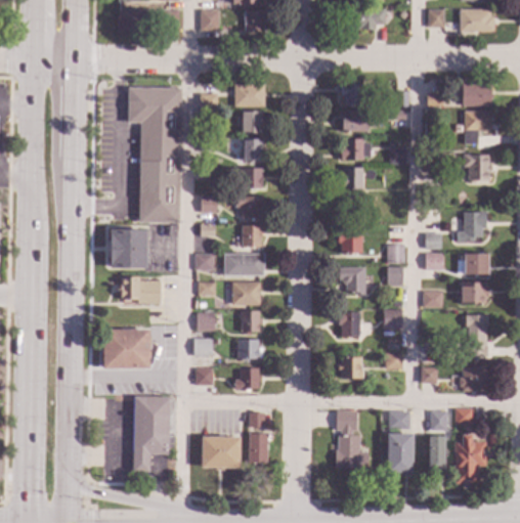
[(386,25),(377,25),(377,30),(361,31),(361,29),(349,29),(348,23),(346,23),(346,15),(349,15),(349,10),(386,9),(386,25)]
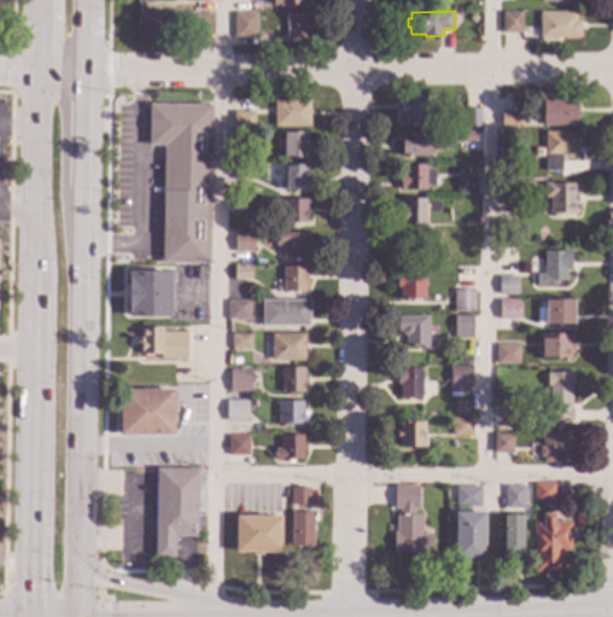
[(579,19),(584,19),(584,36),(543,38),(543,11),(579,11),(579,19)]
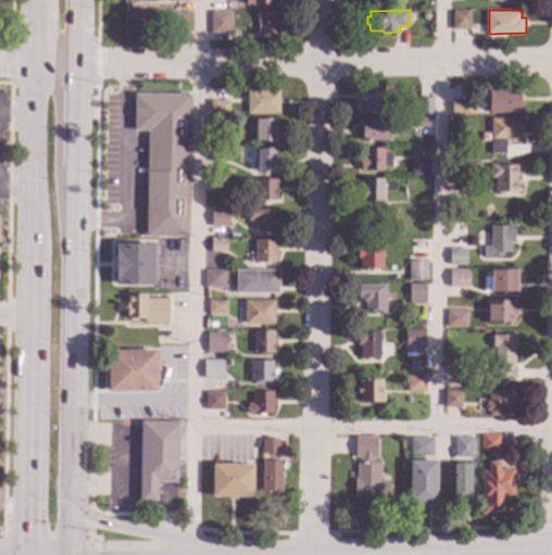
[(191,30),(174,30),(174,11),(180,11),(191,11),(191,30)]
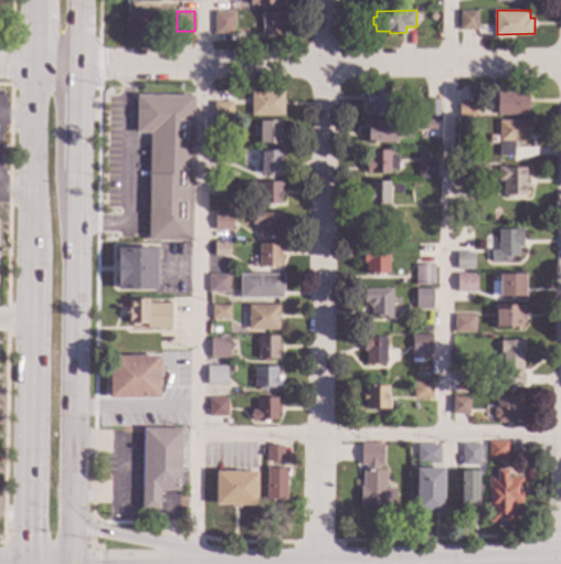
[(237,33),(218,33),(217,12),(236,11),(237,33)]
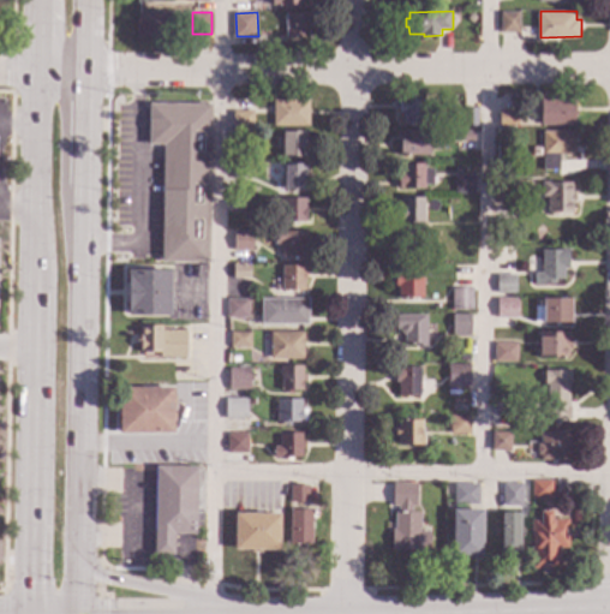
[(311,37),(288,37),(288,12),(311,12),(311,37)]
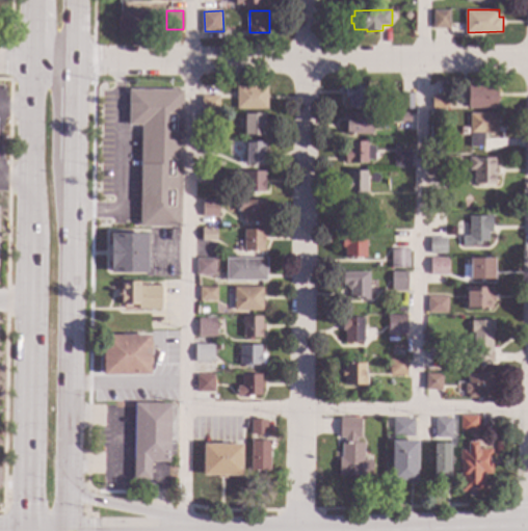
[(452,28),(436,28),(436,10),(452,10),(452,28)]
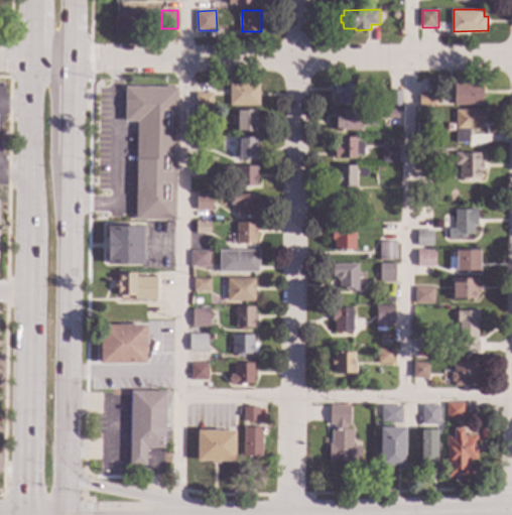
[(147,31),(117,31),(117,11),(147,11),(147,31)]
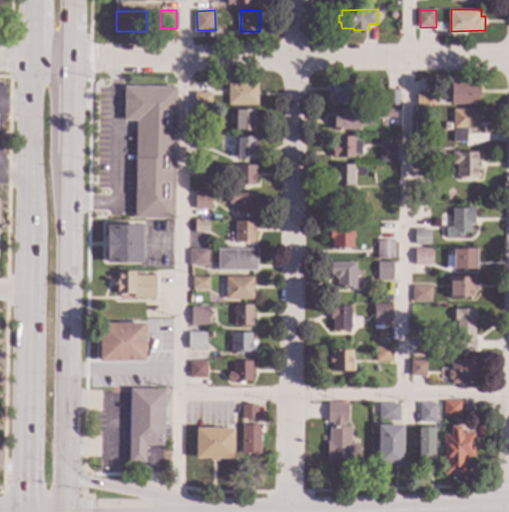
[(482,104),(454,103),(454,81),(483,82),(482,104)]
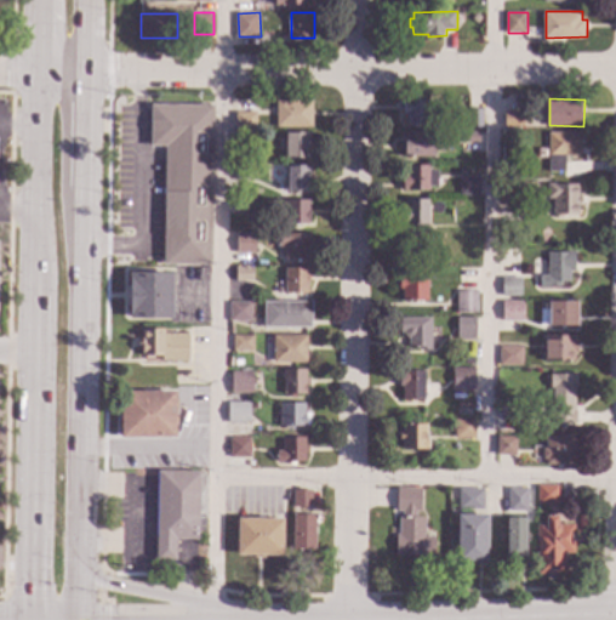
[(315,128),(278,126),(278,100),(315,101),(315,128)]
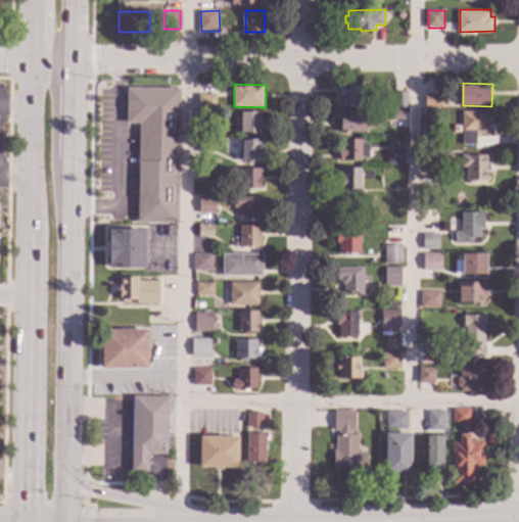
[(365,105),(344,105),(344,95),(338,95),(339,85),(365,85),(365,105)]
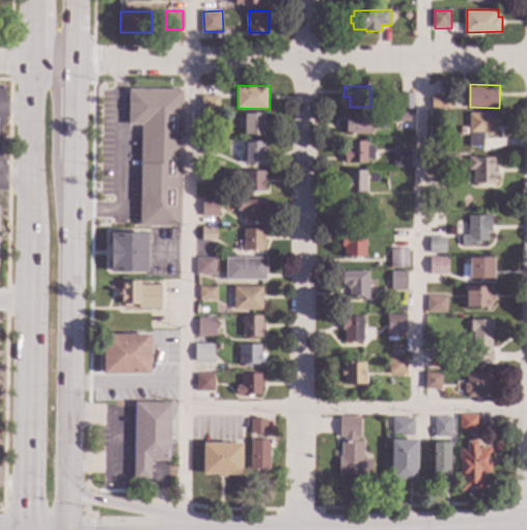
[(182,226),(142,226),(143,126),(130,124),(131,88),(184,90),(182,226)]
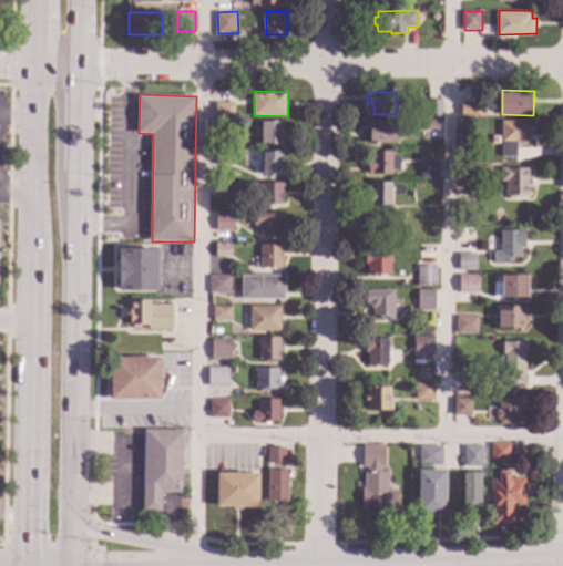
[(442,115),(430,115),(430,99),(431,99),(443,99),(442,115)]
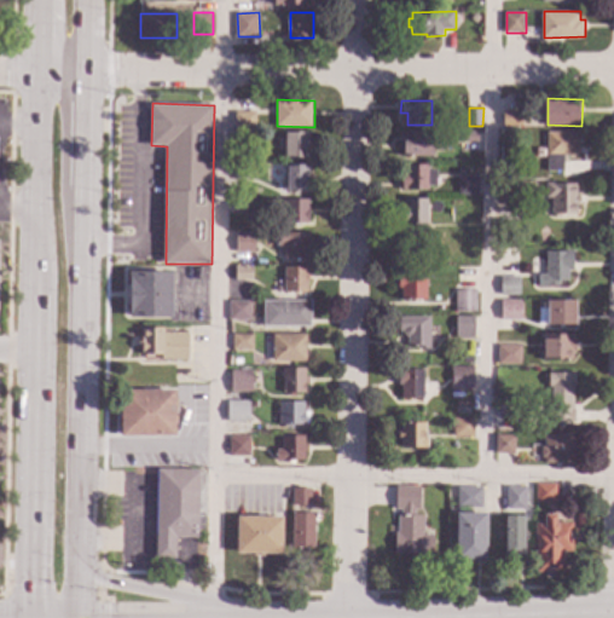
[(256,111),(256,127),(237,127),(237,110),(256,111)]
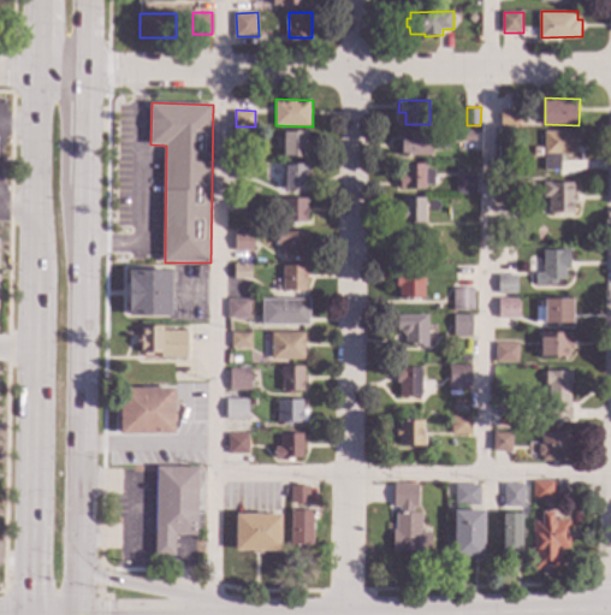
[(522,126),(504,125),(504,110),(522,110),(522,126)]
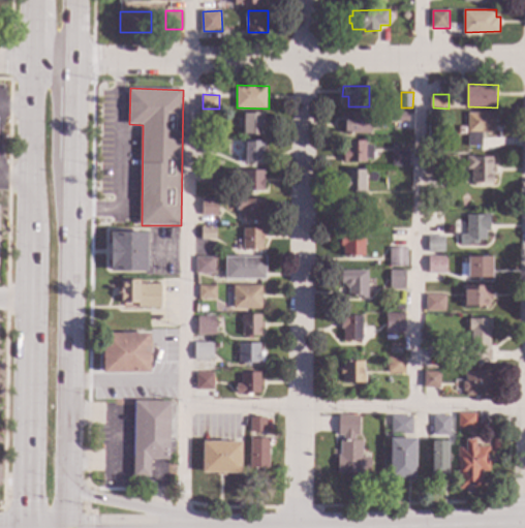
[(220,122),(204,122),(204,111),(220,111),(220,122)]
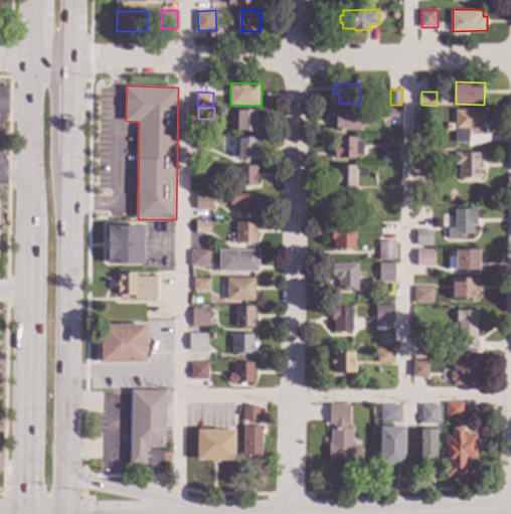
[(362,114),(369,114),(369,125),(362,125),(362,129),(340,130),(340,128),(337,128),(337,112),(340,112),(340,109),(362,108),(362,114)]
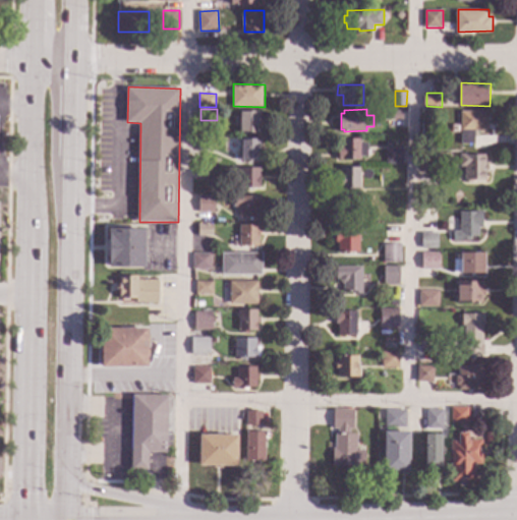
[(263,133),(241,132),(241,124),(236,124),(237,115),(242,115),(242,110),(264,111),(263,133)]
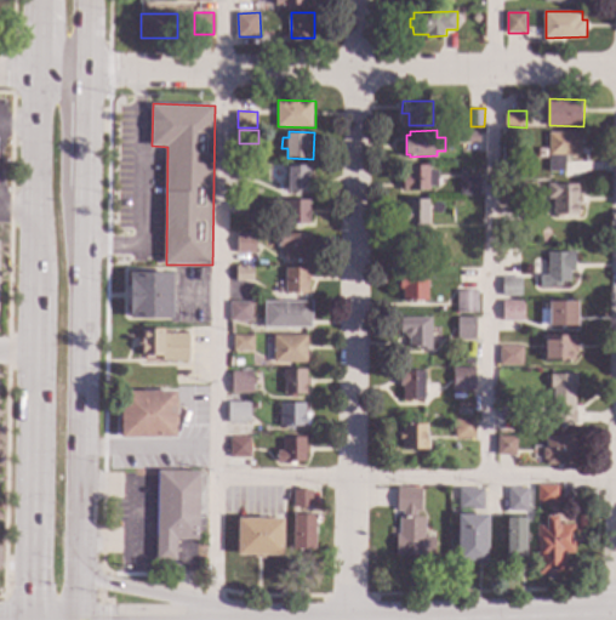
[(482,142),(463,142),(465,131),(482,131),(482,142)]
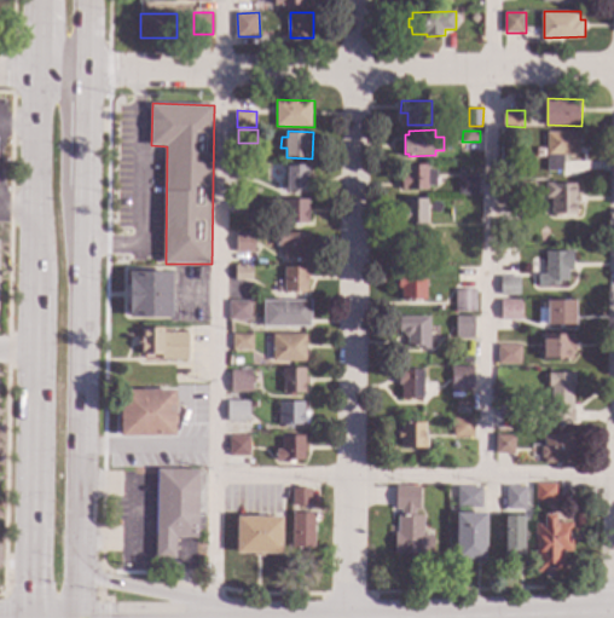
[(581,151),(578,151),(578,155),(567,155),(567,172),(550,172),(550,132),(581,132),(581,151)]
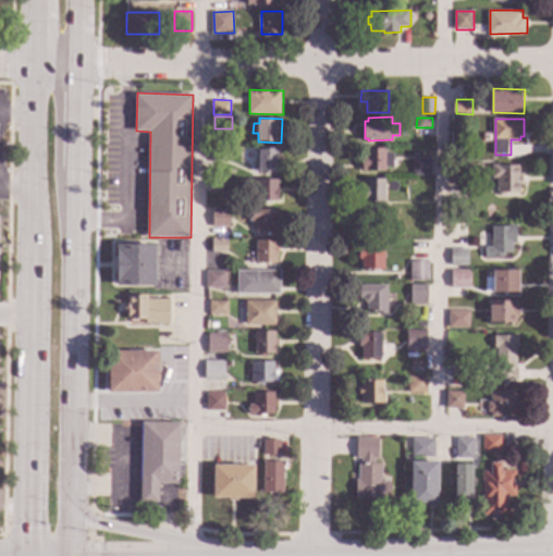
[(231,162),(213,162),(214,147),(231,148),(231,162)]
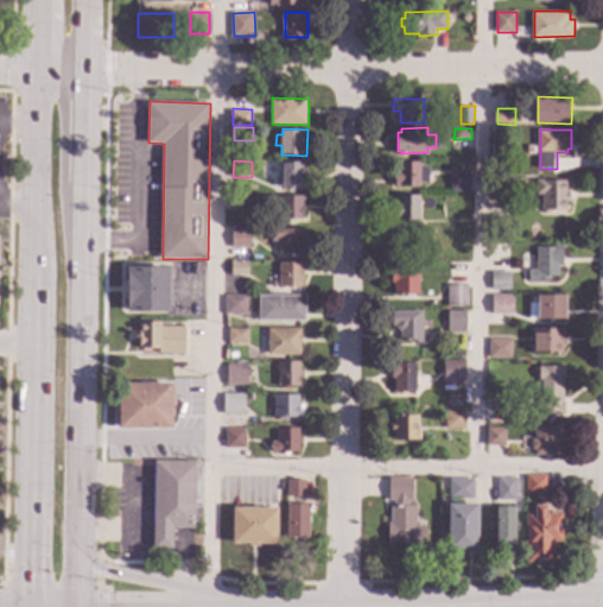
[(305,185),(280,185),(280,176),(283,177),(283,162),(306,162),(305,185)]
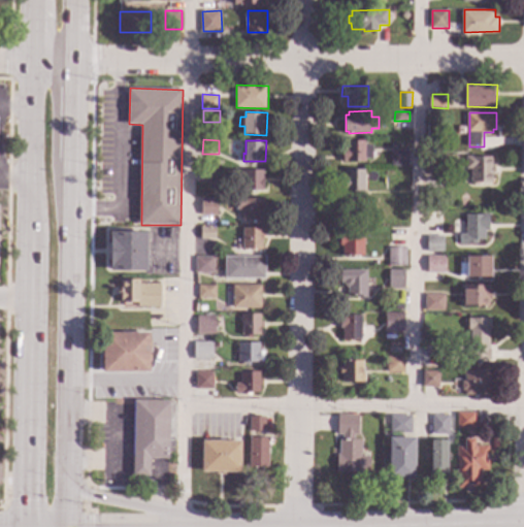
[(367,144),(374,144),(373,158),(366,158),(366,161),(344,161),(345,147),(348,149),(348,140),(367,140),(367,144)]
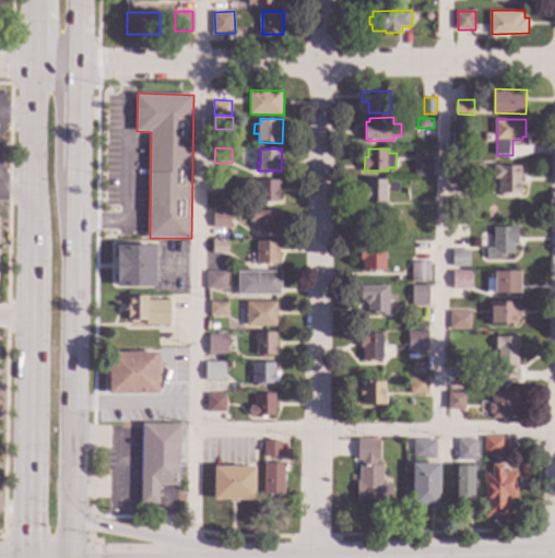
[(522,192),(500,192),(502,178),(495,178),(495,164),(523,165),(522,192)]
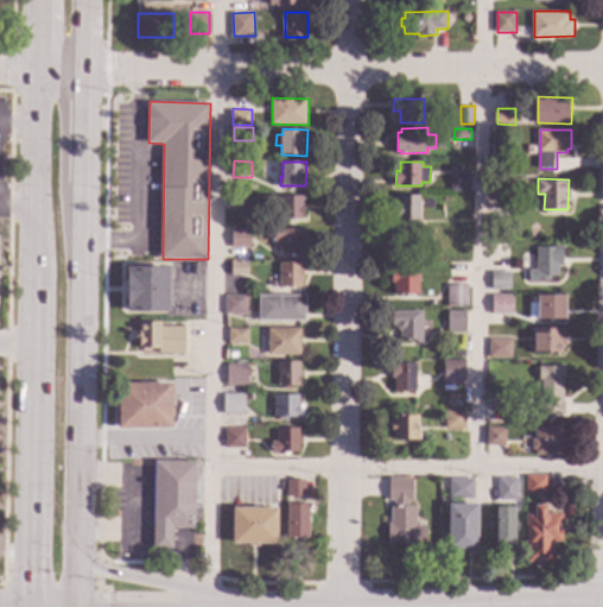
[(253,208),(235,208),(235,195),(236,195),(253,196),(253,208)]
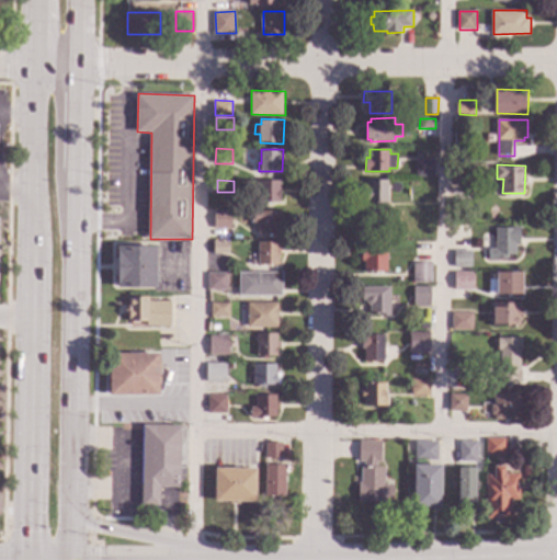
[(283,202),(259,202),(259,192),(260,192),(260,181),(283,181),(283,202)]
